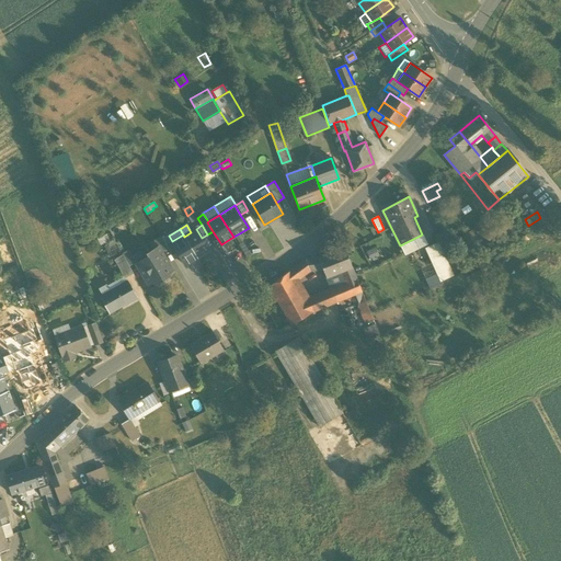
[(184,237),(197,259),(209,251),(202,238),(196,229),(191,232),(184,237)]
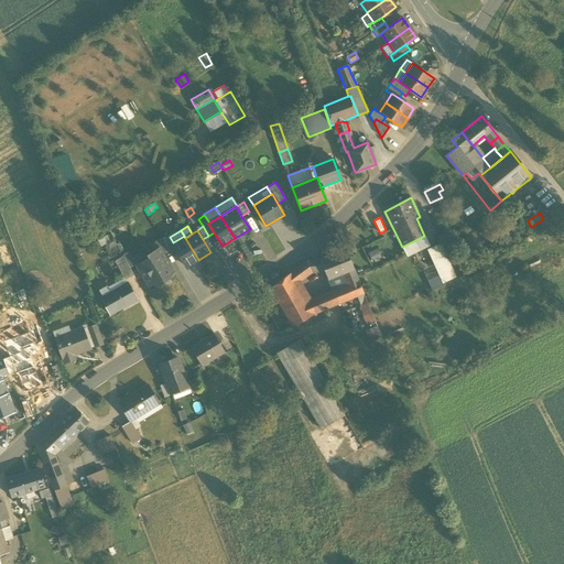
[(97,240),(100,247),(111,242),(107,236),(97,240)]
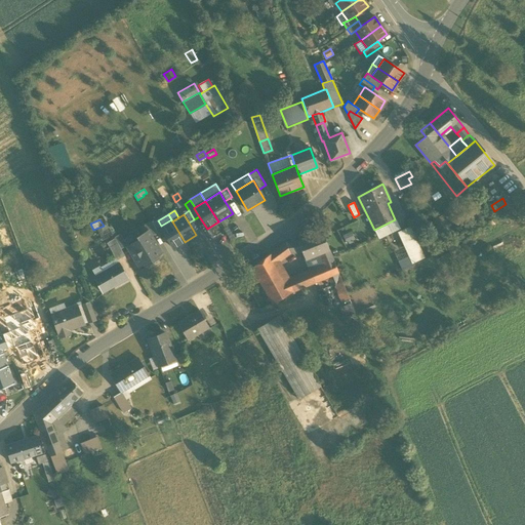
[(173,248),(185,242),(172,221),(171,219),(161,226),(160,227),(166,237),(173,248)]
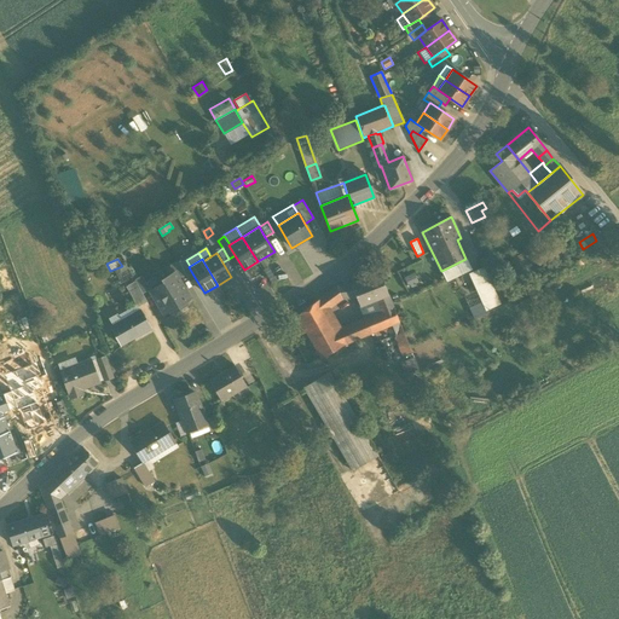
[(466,259),(441,271),(446,282),(472,270),(466,259)]
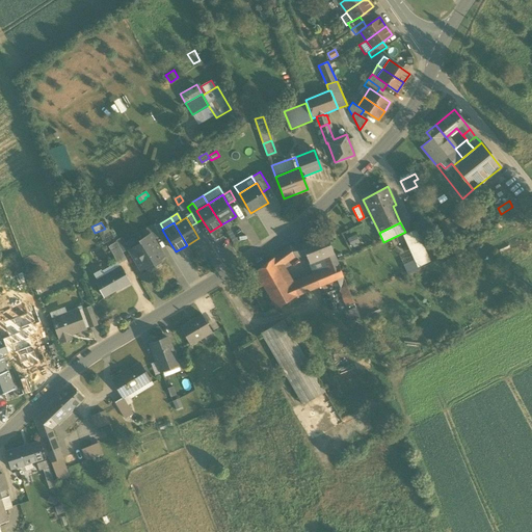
[(163,243),(168,240),(162,230),(163,229),(160,223),(153,228),(159,236),(160,238),(163,243)]
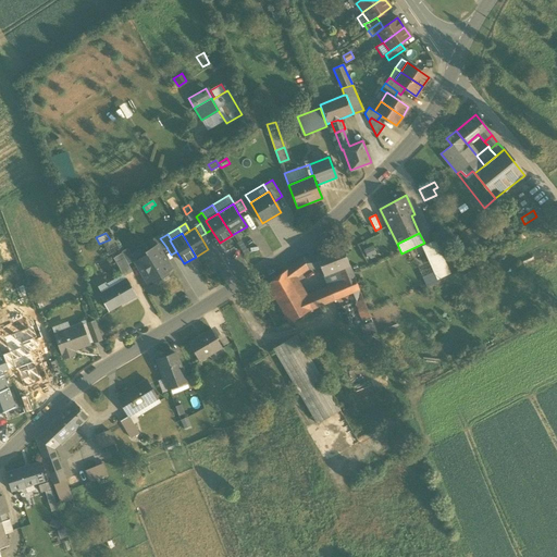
[(158,246),(161,250),(166,247),(160,238),(160,237),(159,235),(153,238),(155,240),(158,246)]
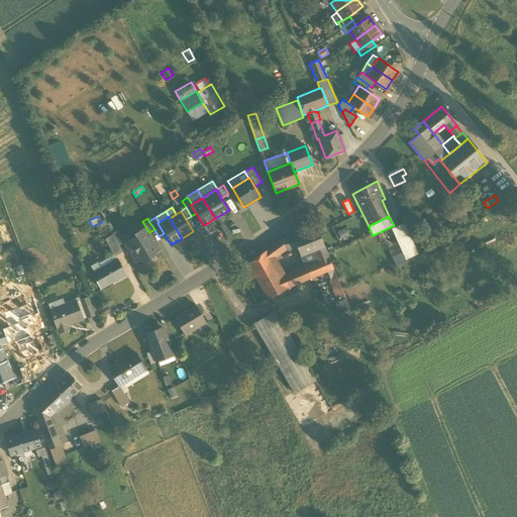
[(105,222),(96,227),(101,237),(103,236),(111,231),(106,224),(105,222)]
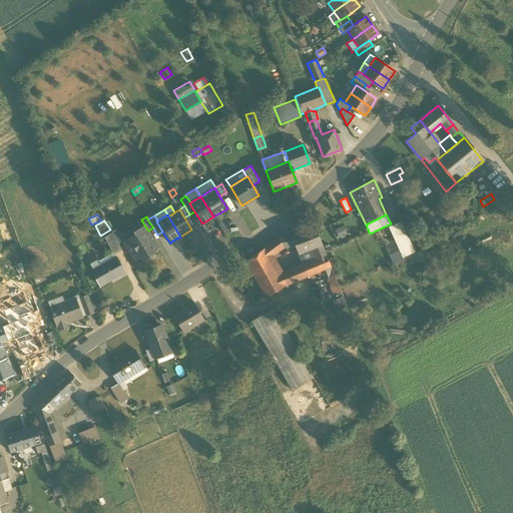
[(108,220),(105,222),(110,229),(111,232),(114,230),(108,220)]
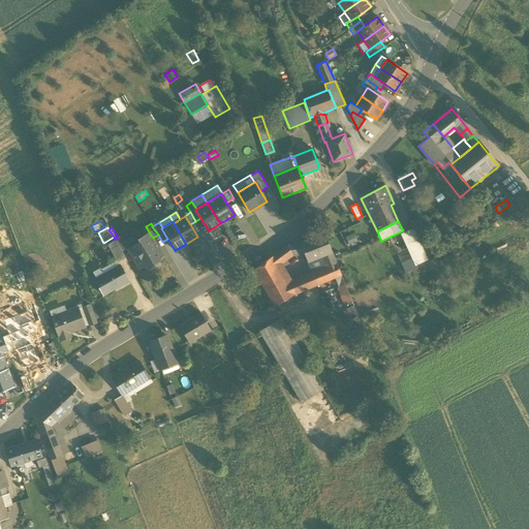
[(409,250),(415,266),(417,265),(427,260),(413,230),(402,236),(409,250)]
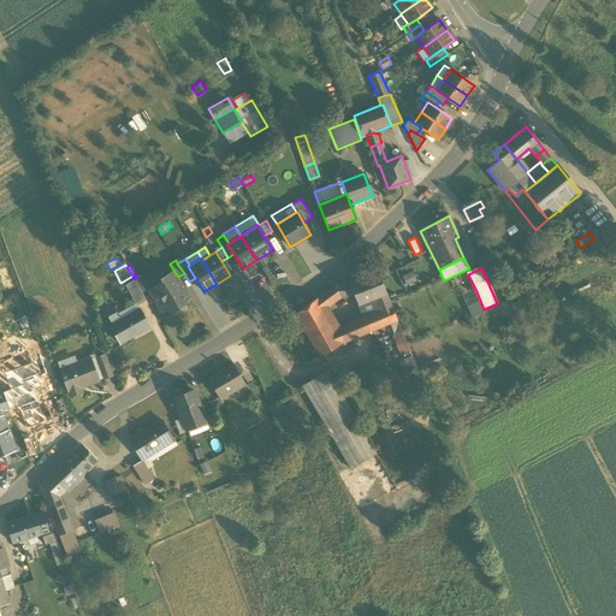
[(169,278),(163,282),(178,308),(185,303),(183,300),(189,296),(179,279),(178,277),(175,272),(166,276),(169,278)]
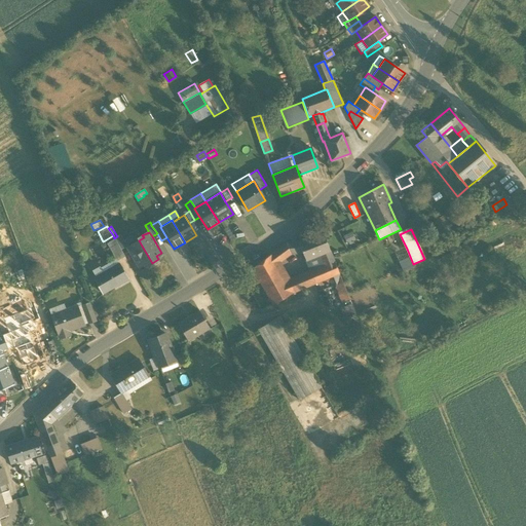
[(351,232),(343,236),(346,243),(355,240),(351,232)]
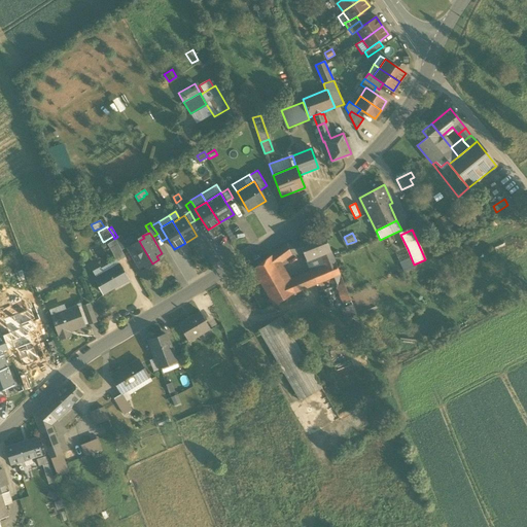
[(303,253),(306,261),(320,255),(330,251),(323,234),(299,243),(303,253)]
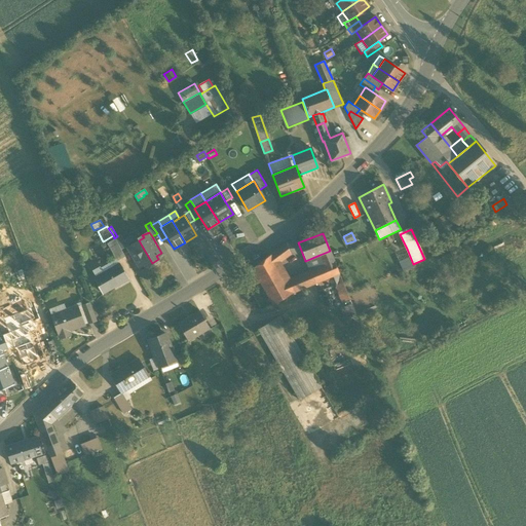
[(116,241),(117,243),(121,251),(127,248),(121,238),(119,235),(117,236),(114,238),(115,239),(116,241)]
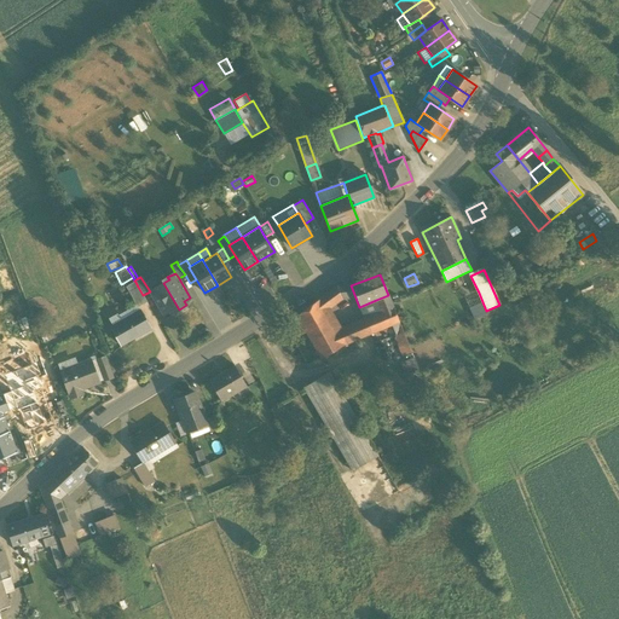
[(137,284),(136,282),(126,287),(128,293),(138,287),(137,284)]
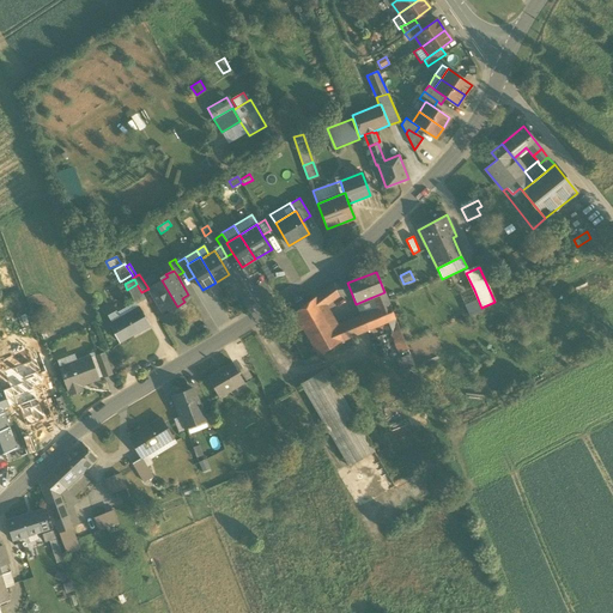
[(170,311),(177,307),(162,280),(149,289),(162,311),(168,308),(170,311)]
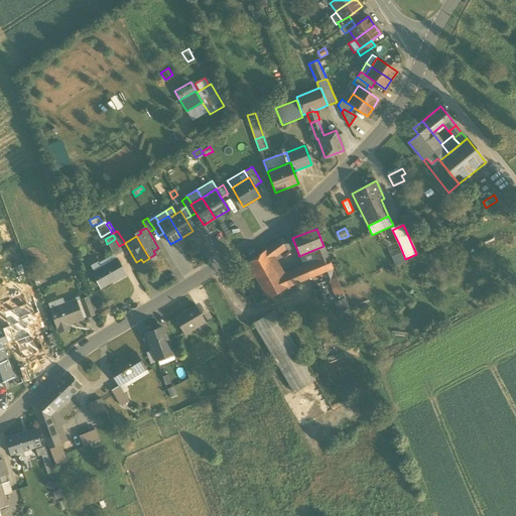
[(292,238),(285,239),(287,249),(296,248),(292,238)]
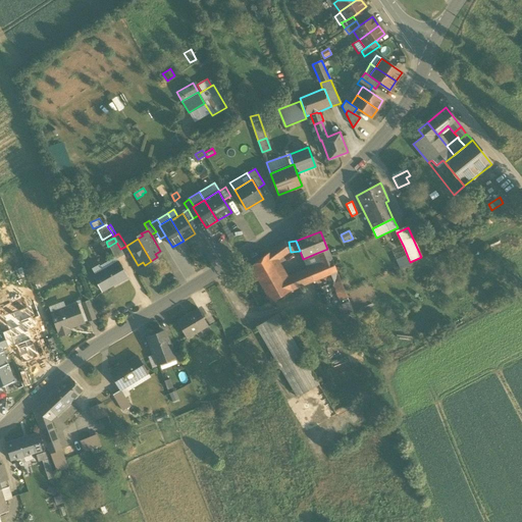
[(123,255),(120,249),(116,242),(108,247),(115,257),(116,259),(123,255)]
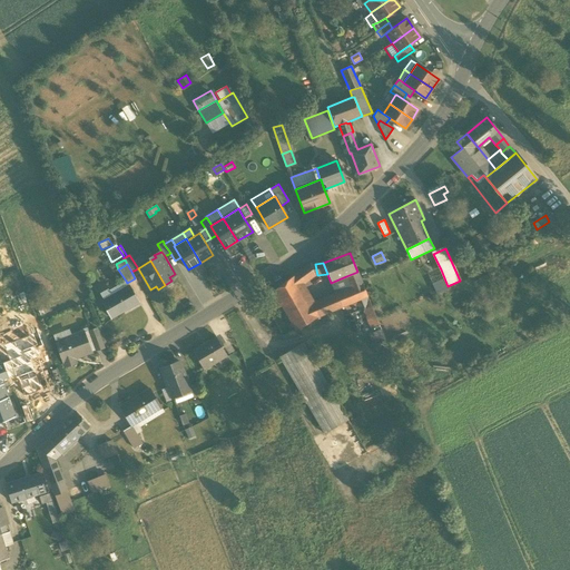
[(315,275),(317,275),(315,264),(310,264),(293,277),(298,286),(315,275)]
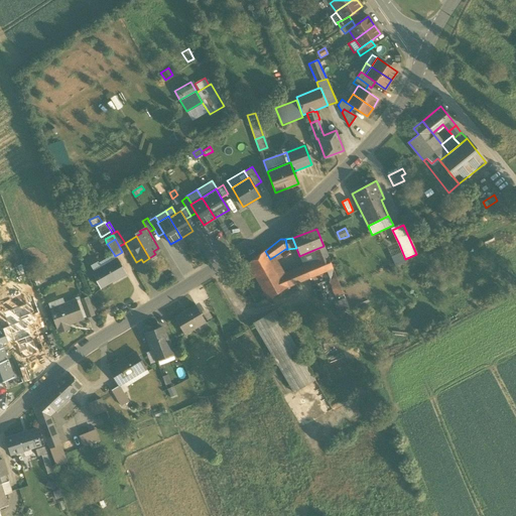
[(407,258),(405,259),(399,244),(388,249),(395,266),(408,261),(407,258)]
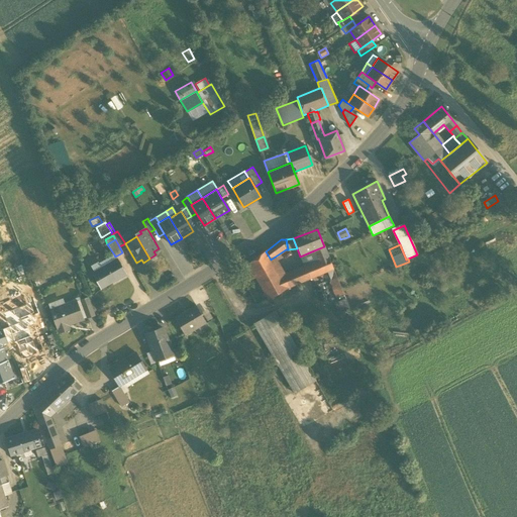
[(333,291),(338,302),(345,299),(324,246),(314,250),(315,253),(301,259),(305,267),(310,279),(327,272),(334,291),(333,291)]
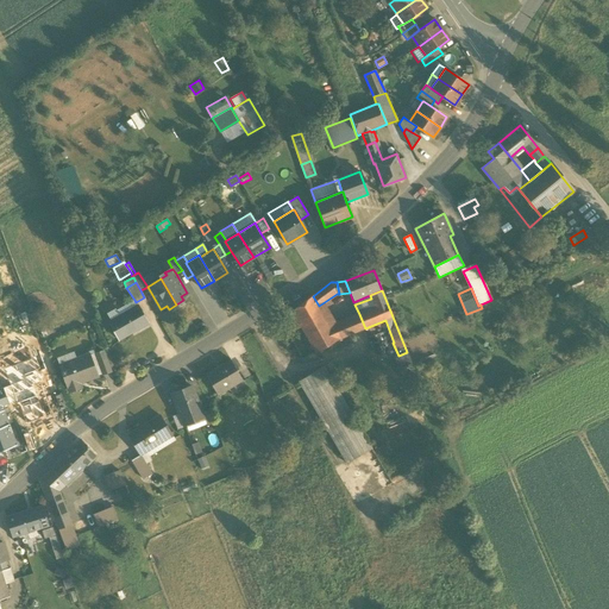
[(315,353),(338,340),(331,326),(319,306),(313,296),(292,312),(300,327),(315,353)]
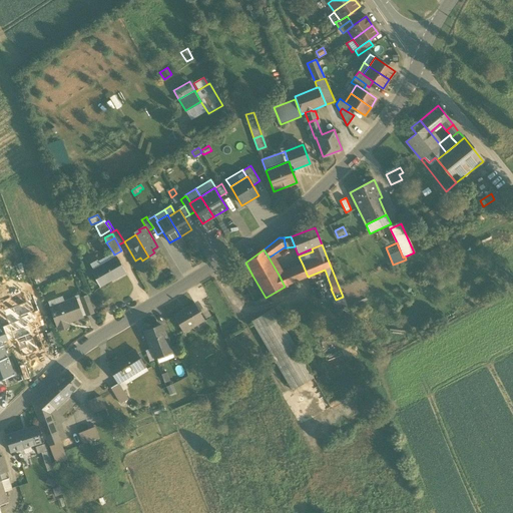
[(98,262),(101,267),(115,258),(116,257),(114,254),(113,252),(98,262)]
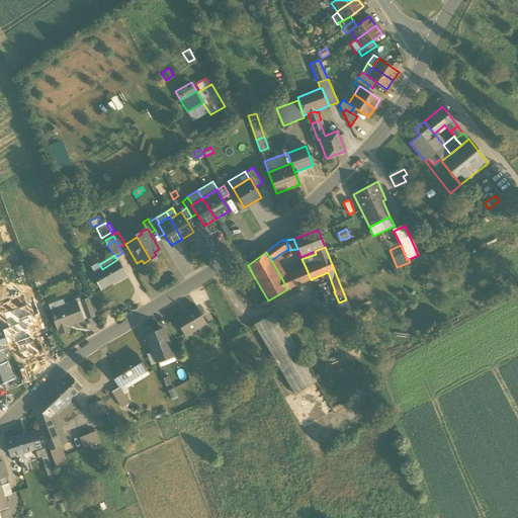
[(125,275),(126,275),(117,259),(116,260),(102,269),(94,273),(93,274),(93,273),(92,274),(101,289),(102,289),(101,288),(111,283),(110,281),(124,273),(125,275)]
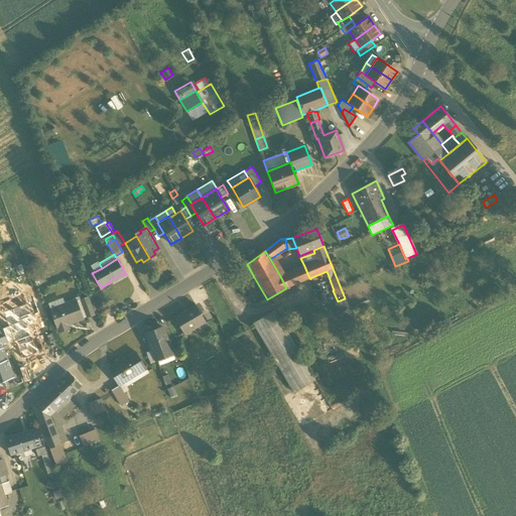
[(90,266),(94,272),(102,268),(99,263),(98,261),(90,266)]
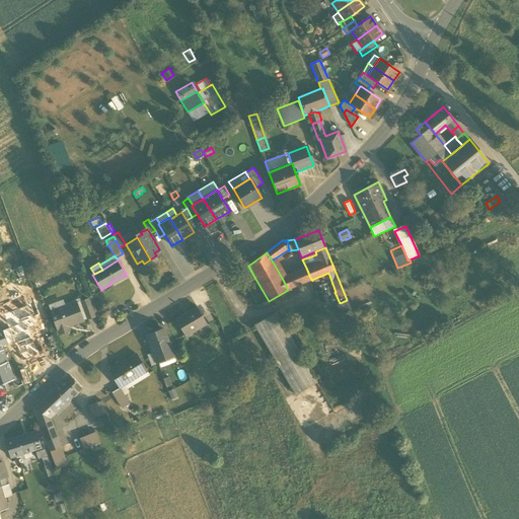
[(238,273),(245,285),(255,279),(248,266),(243,270),(238,273)]
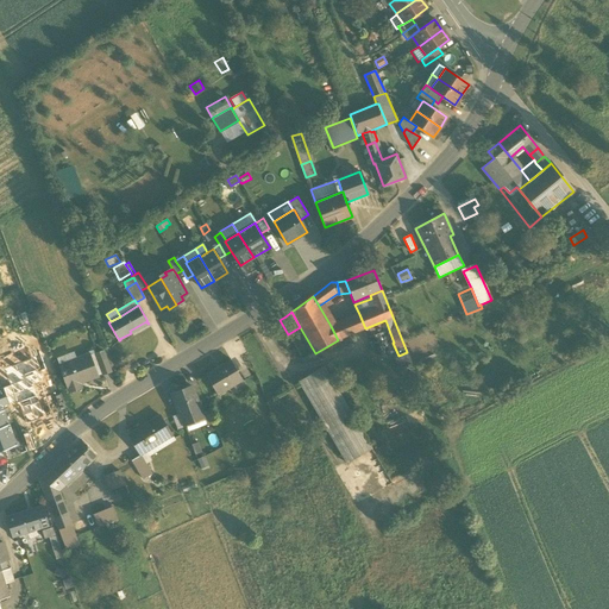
[(359,314),(351,318),(357,332),(365,328),(359,314)]
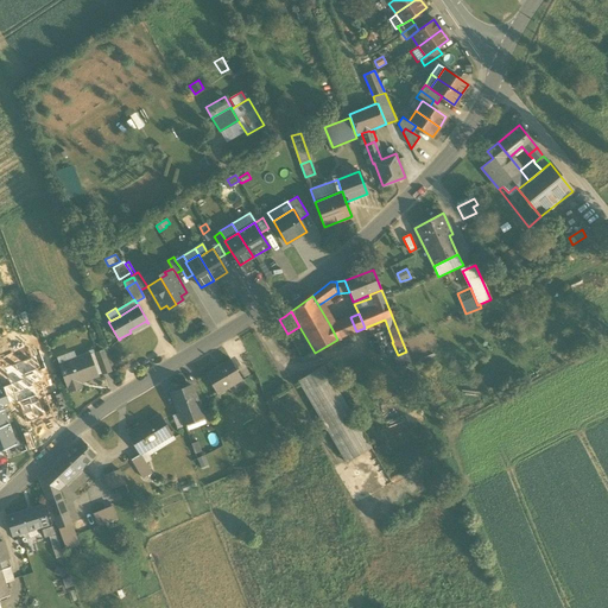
[(337,340),(356,331),(350,317),(330,325),(337,340)]
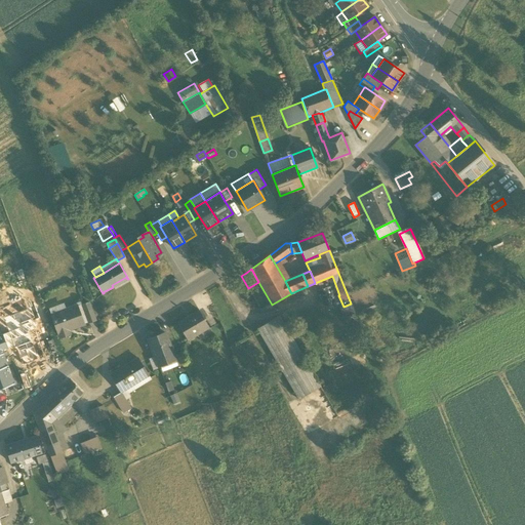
[(103,292),(104,293),(127,279),(126,277),(112,285),(113,287),(103,292)]
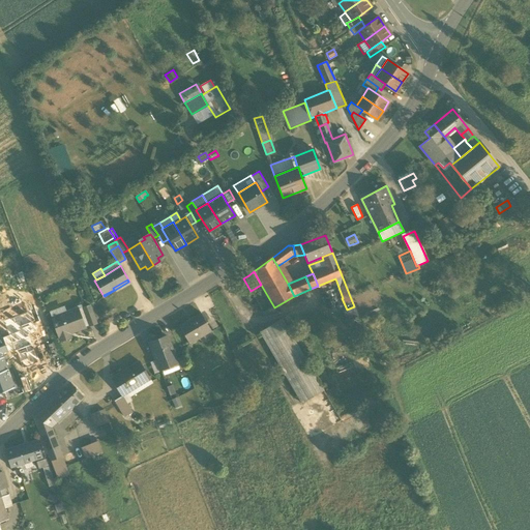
[(77,306),(78,310),(84,328),(88,326),(82,308),(83,307),(81,304),(77,306)]
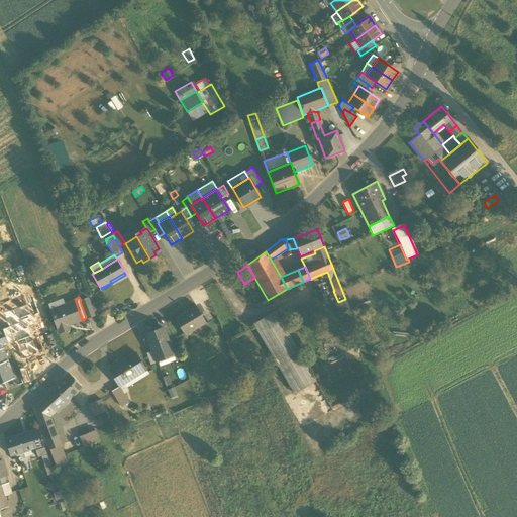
[(86,318),(86,319),(95,315),(88,298),(81,300),(80,301),(86,318)]
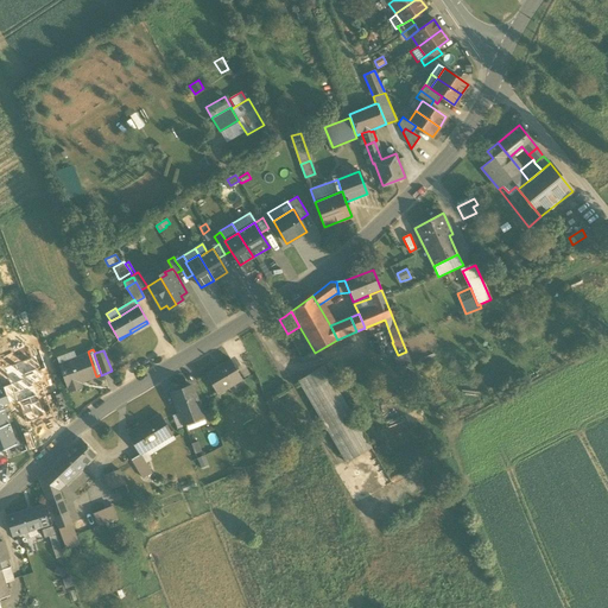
[(57,358),(59,366),(76,360),(74,352),(57,358)]
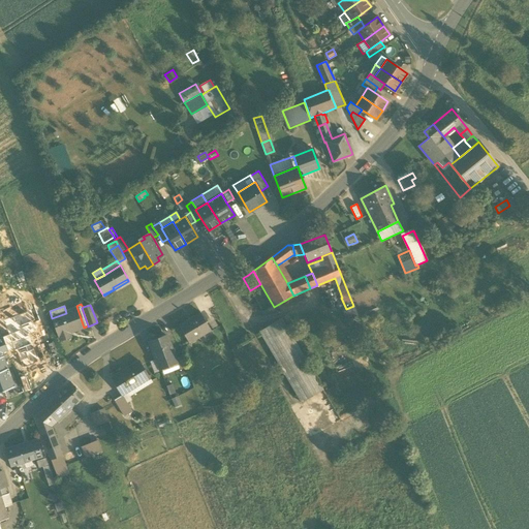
[(358,316),(353,306),(346,309),(343,310),(347,320),(358,316)]
